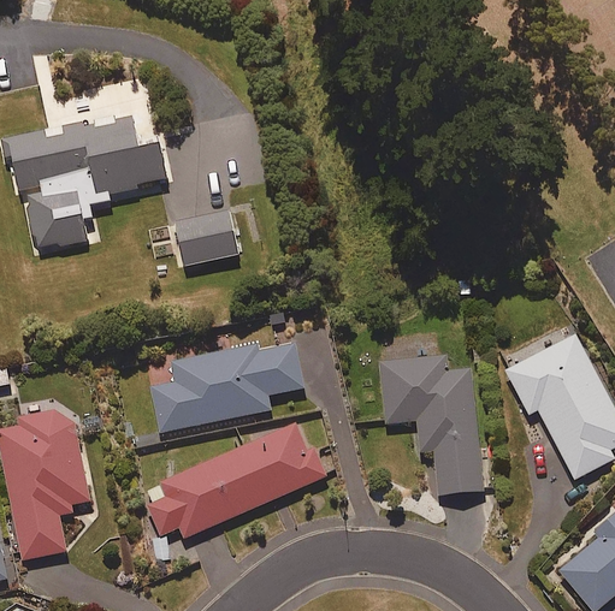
[(139,152),(132,122),(95,129),(76,125),(61,128),(63,136),(47,140),(46,131),(0,140),(4,158),(11,156),(17,190),(24,189),(36,248),(99,236),(93,203),(110,201),(107,193),(172,179),(166,146),(139,152)]
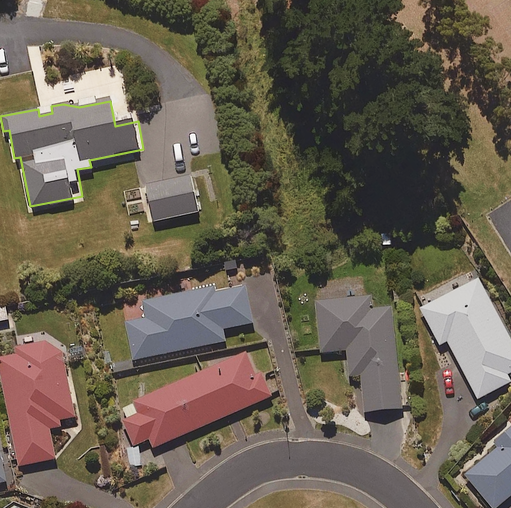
[(197,211),(190,175),(145,184),(152,220),(197,211)]
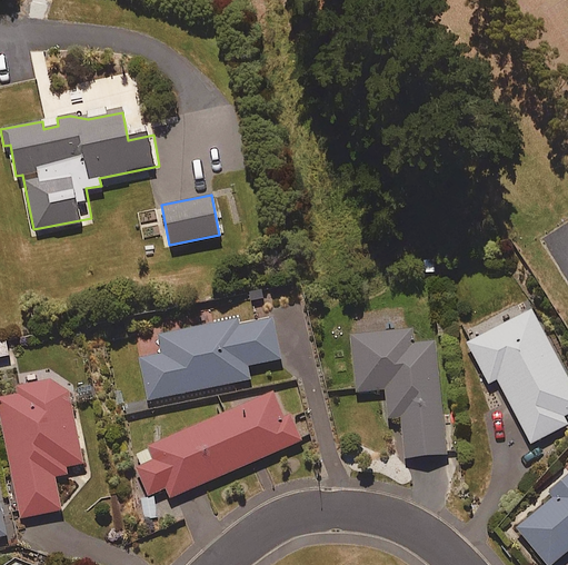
[(567,410),(567,376),(531,307),(467,342),(489,384),(497,379),(530,442),(567,422),(564,414),(567,410)]
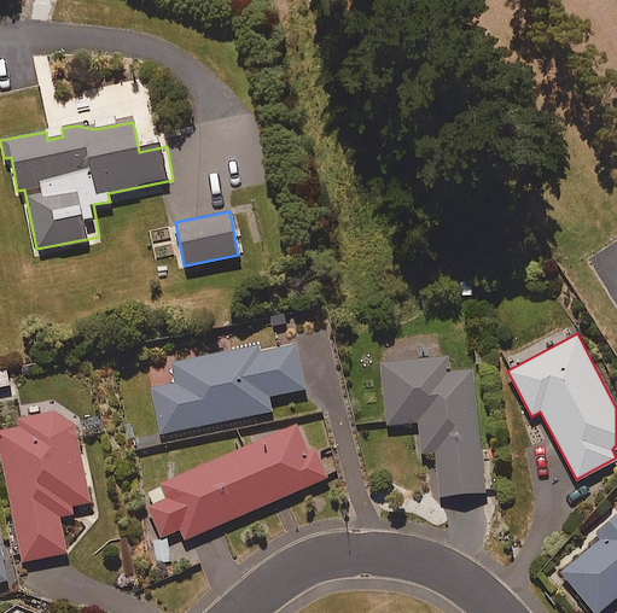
[(296,343),(256,351),(254,344),(147,366),(161,433),(272,410),(268,396),(304,389),(296,343)]
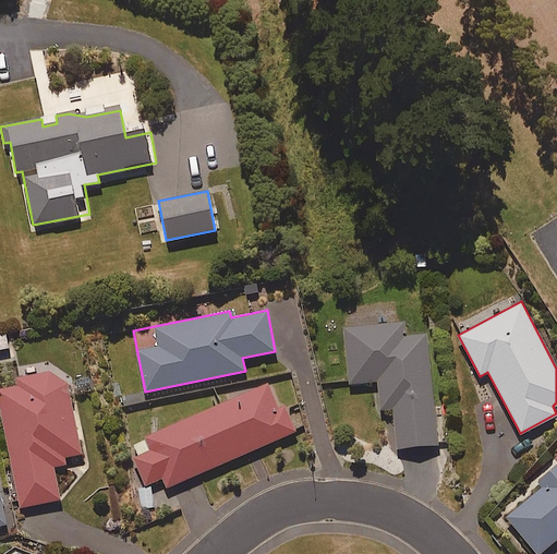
[(404,336),(403,322),(344,327),(350,384),(377,381),(380,410),(394,409),(397,448),(437,445),(426,334),(404,336)]
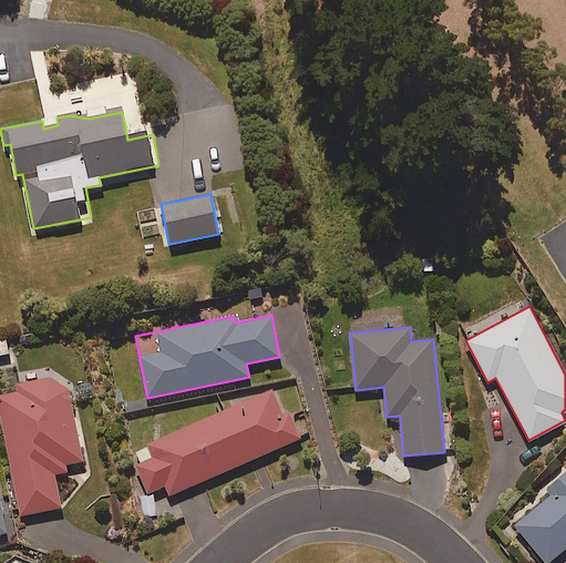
[(0,362),(9,361),(6,341),(0,343),(0,362)]
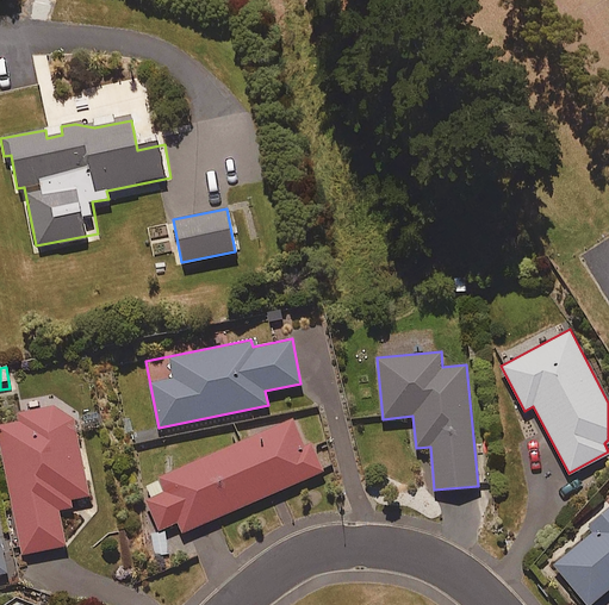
[(73,415),(57,406),(13,415),(14,423),(0,425),(0,443),(22,554),(64,546),(56,503),(88,496),(73,415)]
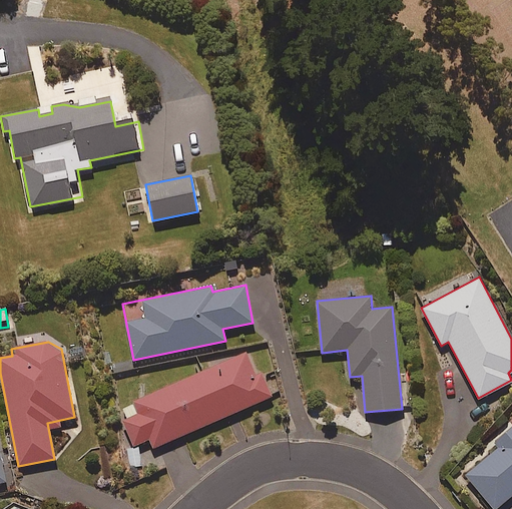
[(256,375),(245,352),(132,402),(137,413),(122,420),(132,445),(124,448),(132,465),(142,461),(135,444),(149,438),(153,448),(272,396),(261,372),(256,375)]
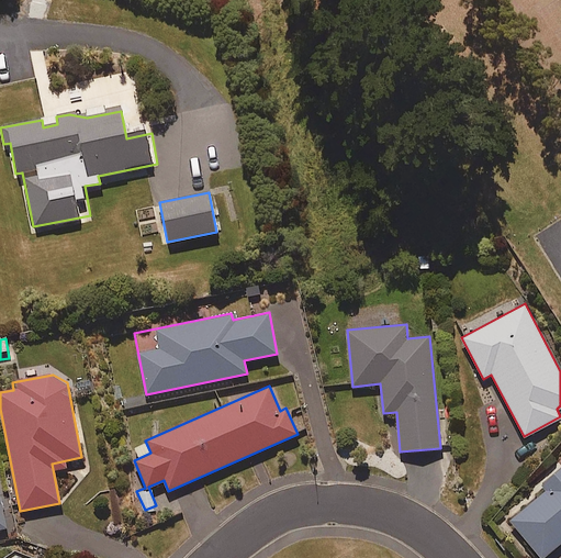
[(560,471),(542,487),(546,491),(509,522),(540,557),(542,557),(560,543),(560,471)]
